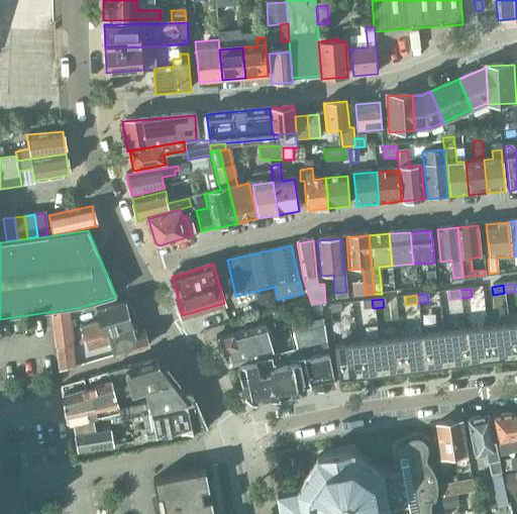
[(372,300),(362,302),(362,310),(373,308),(372,300)]
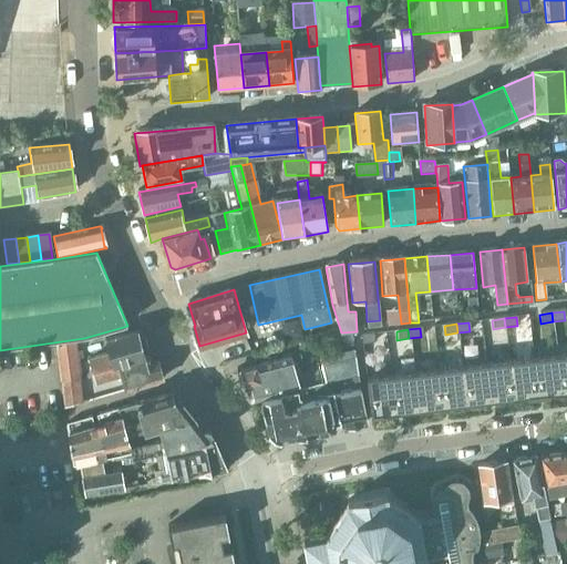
[(90,361),(93,373),(150,356),(144,336),(138,331),(105,341),(110,355),(90,361)]
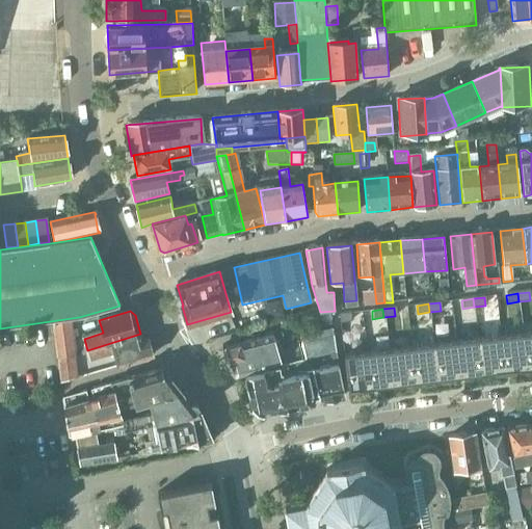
[(349,313),(338,315),(339,323),(350,321),(349,313)]
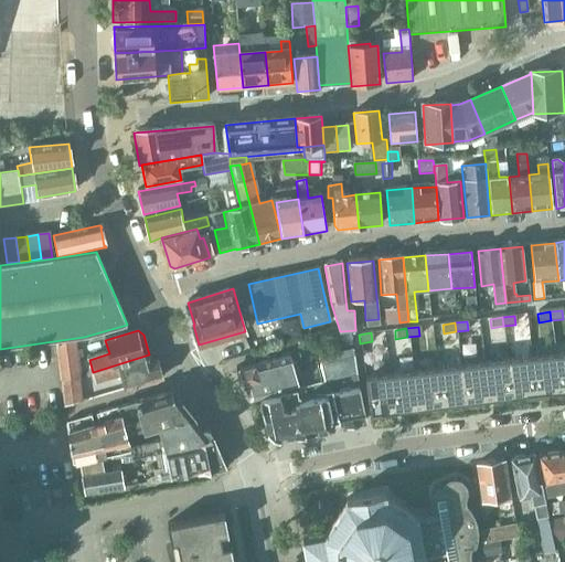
[(56,341),(62,383),(70,382),(80,380),(74,340),(56,341)]
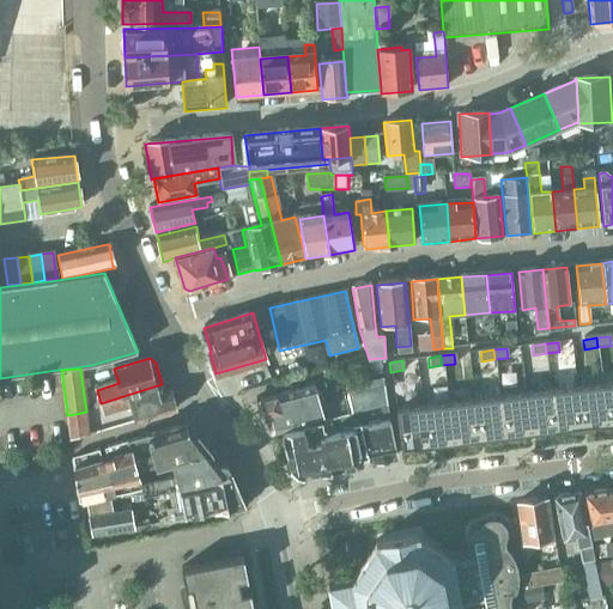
[(321,421),(283,433),(286,452),(287,452),(290,468),(302,476),(331,470),(362,464),(362,462),(369,461),(369,463),(396,457),(389,419),(387,405),(388,405),(383,381),(346,388),(351,416),(331,420),(323,421),(321,421)]
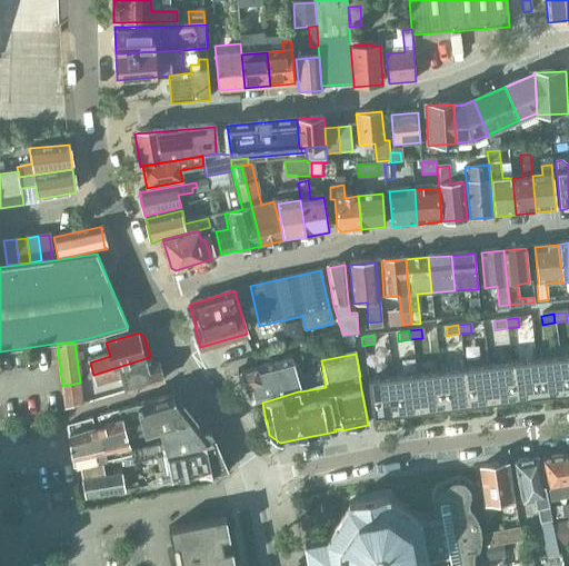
[(150,357),(93,375),(97,386),(122,378),(127,393),(163,383),(158,365),(153,366),(150,357)]
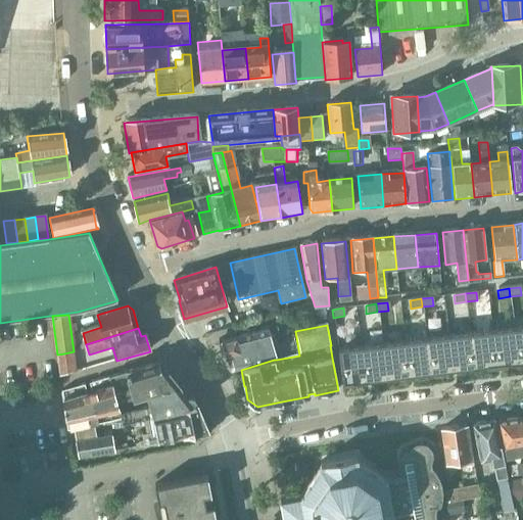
[(522,328),(514,329),(518,365),(522,364),(522,328)]
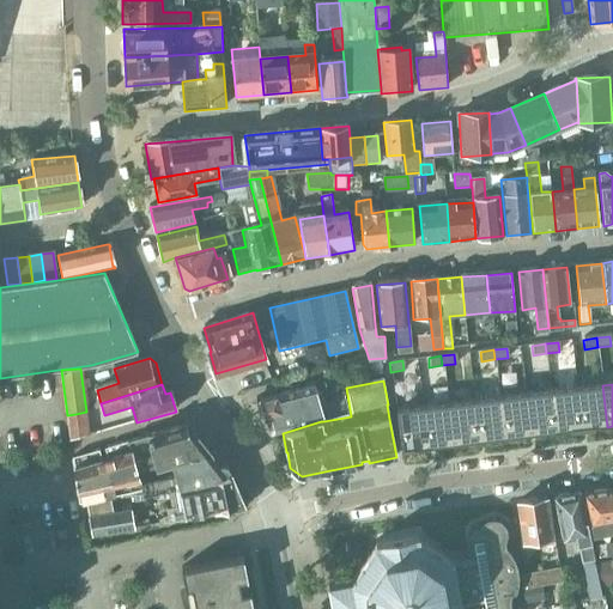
[(602,385),(577,389),(582,430),(607,427),(602,385)]
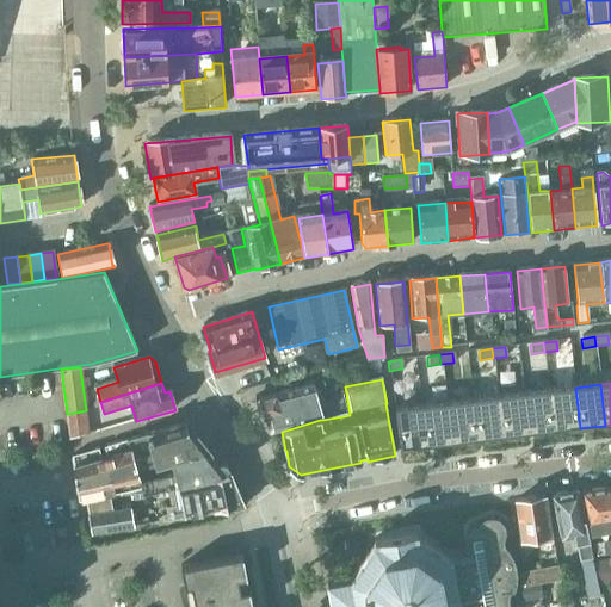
[(275,433),(282,432),(320,420),(322,420),(313,385),(259,400),(260,402),(257,407),(259,414),(265,416),(269,429),(275,433)]
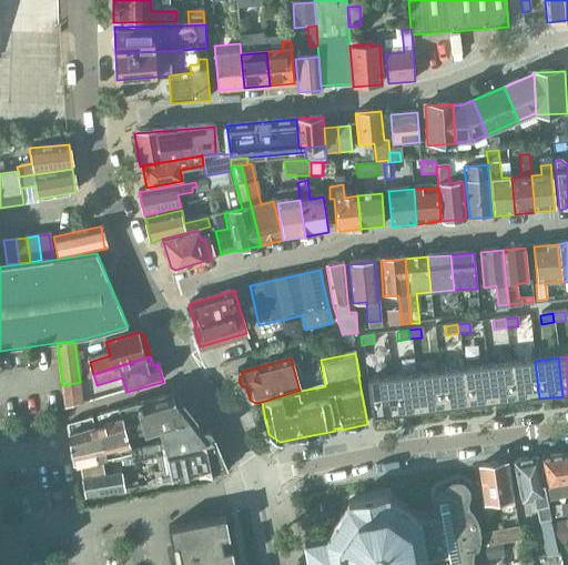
[(535,361),(510,363),(515,402),(539,399),(535,361)]
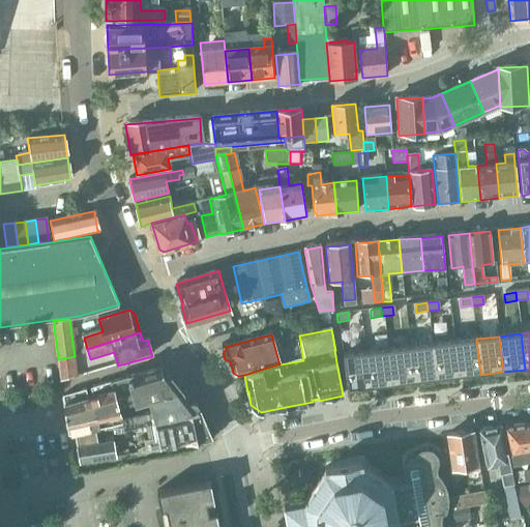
[(476,339),(453,342),(458,378),(480,375),(476,339)]
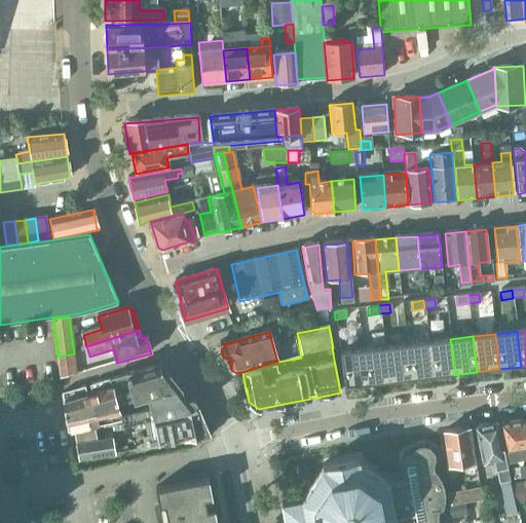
[(450,339),(428,342),(433,377),(454,375),(450,339)]
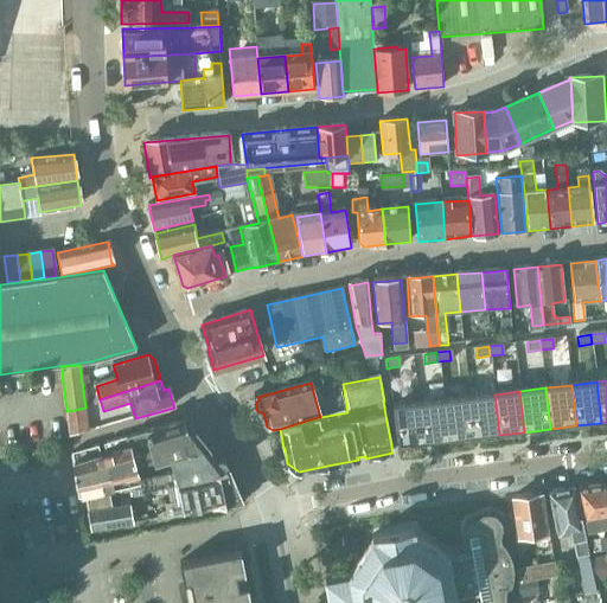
[(494,395),(468,397),(473,438),(499,435),(494,395)]
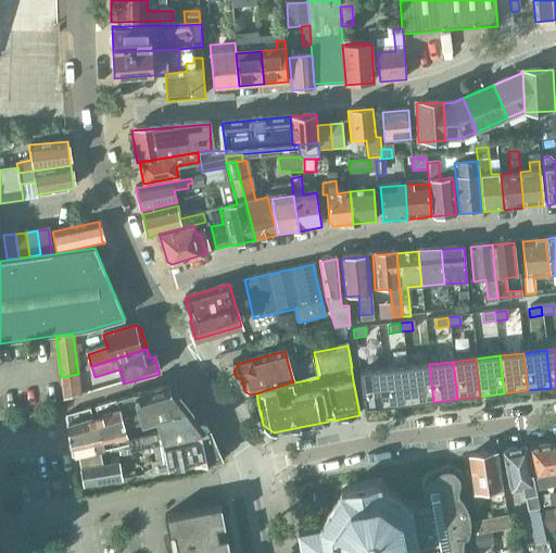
[(429,364),(405,367),(409,405),(433,402),(429,364)]
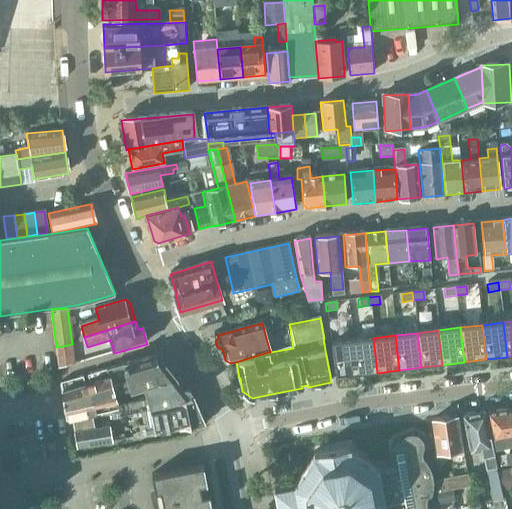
[(373,338),(352,341),(356,375),(377,373),(373,338)]
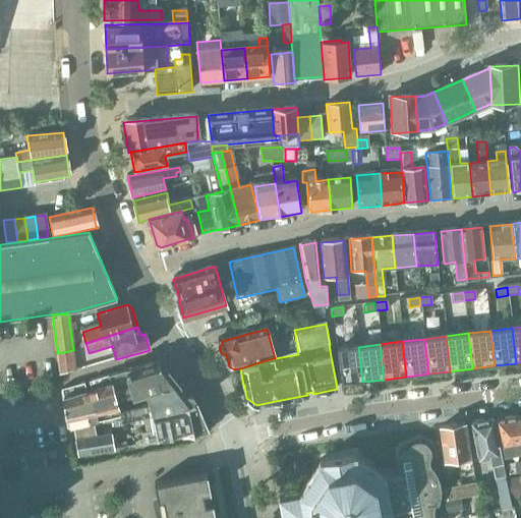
[(358,347),(336,349),(340,385),(362,382),(358,347)]
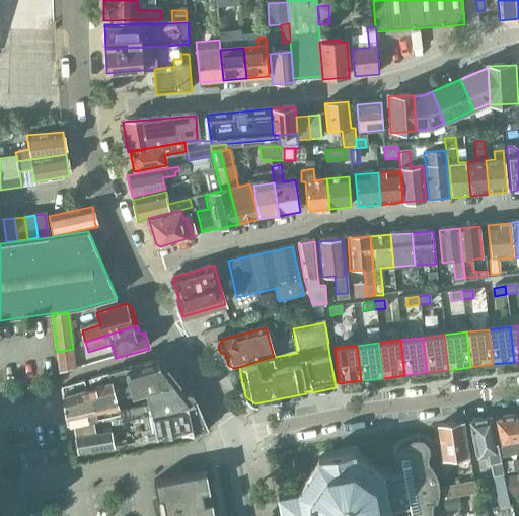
[(64,351),(57,352),(59,374),(75,372),(73,349),(64,351)]
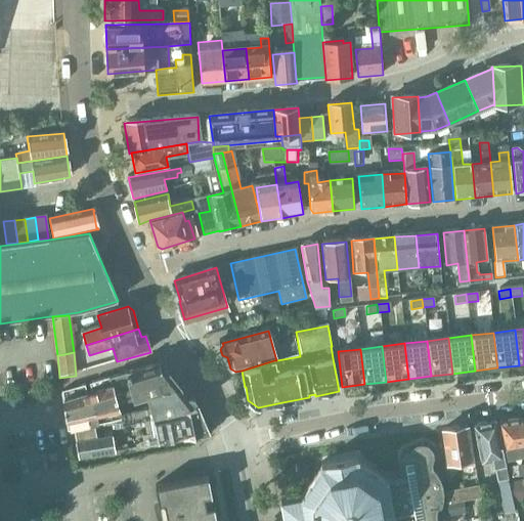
[(123,422),(144,417),(197,405),(165,365),(159,363),(111,379),(121,411),(123,422)]
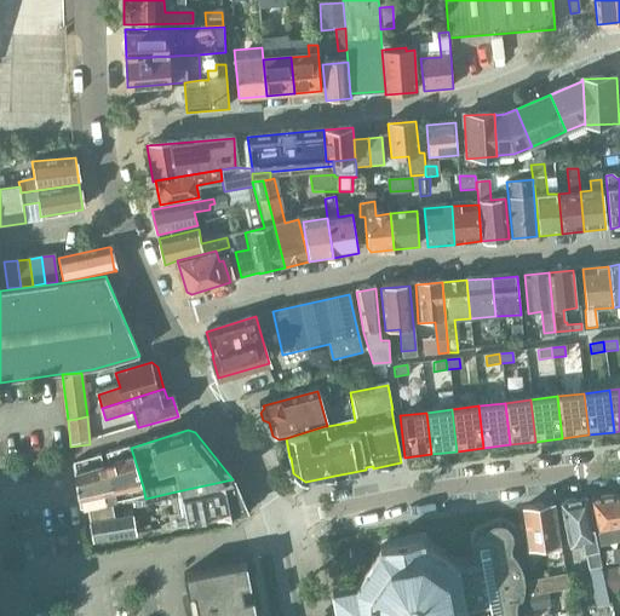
[(79,501),(143,487),(131,448),(73,465),(79,501)]
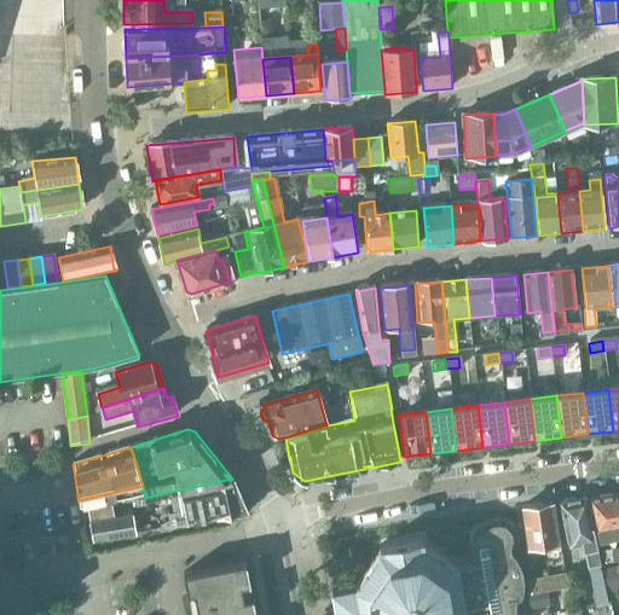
[(232,479),(171,492),(175,514),(168,515),(171,522),(165,523),(166,529),(243,514),(247,511),(233,481),(232,481),(231,480),(232,480),(232,479)]
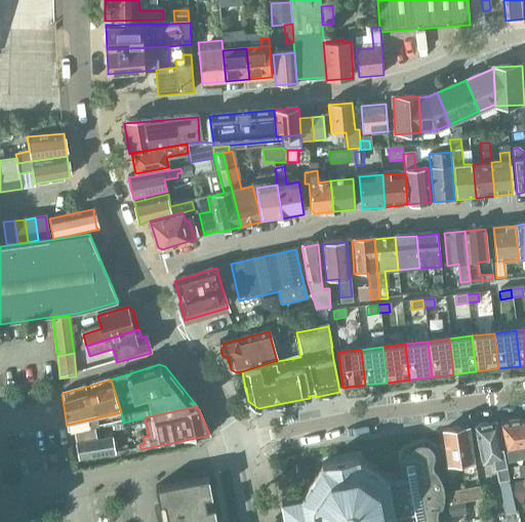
[(508,460),(524,456),(524,435),(522,420),(500,424),(508,460)]
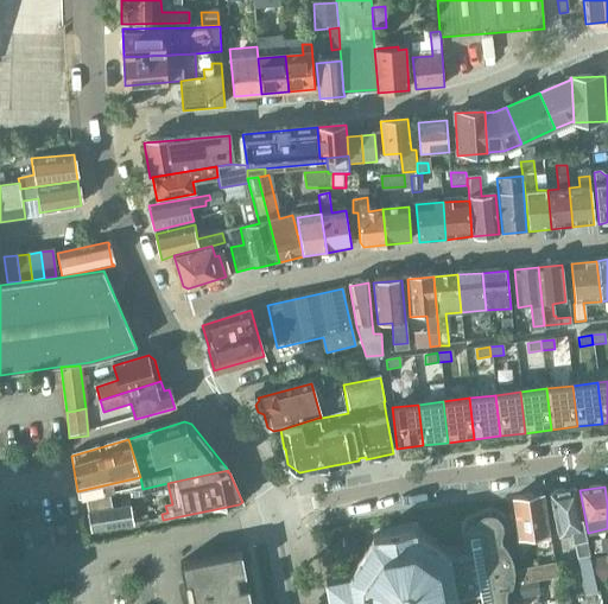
[(572,534),(577,559),(586,596),(597,593),(575,490),(565,493),(558,491),(551,495),(559,536),(572,534)]
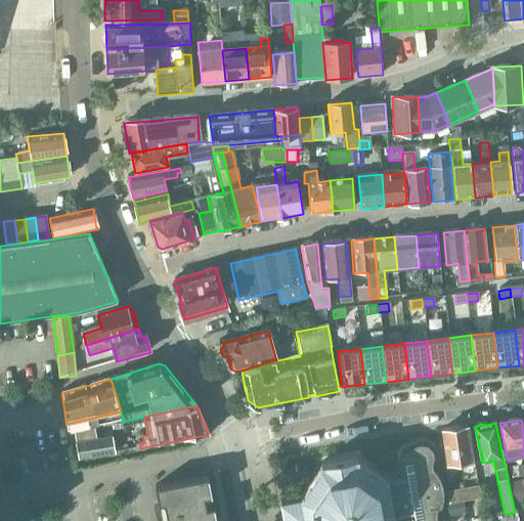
[(471,451),(467,427),(443,430),(448,465),(464,462),(464,467),(475,465),(472,450),(471,451)]
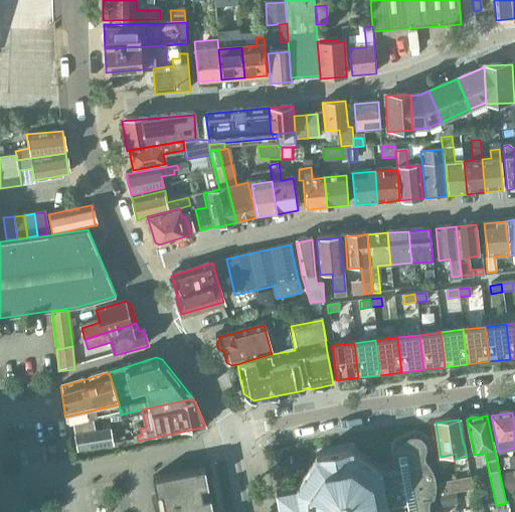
[(74,437),(77,452),(113,446),(111,431),(74,437)]
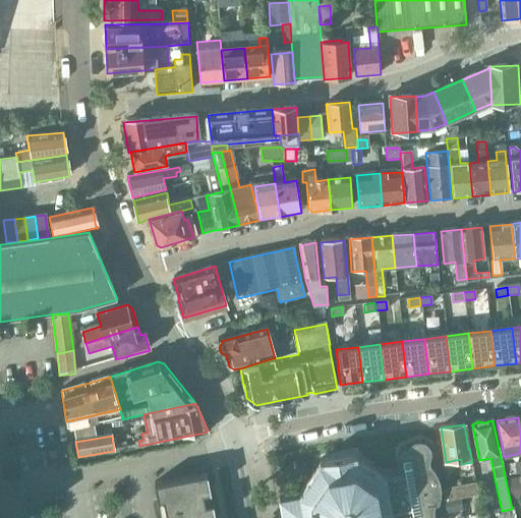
[(299,496),(303,517),(392,517),(393,515),(395,515),(412,512),(413,517),(433,517),(433,514),(433,509),(433,507),(438,506),(441,499),(441,484),(438,476),(430,465),(429,463),(431,455),(431,450),(429,447),(425,444),(422,442),(418,442),(412,444),(409,447),(405,447),(401,450),(399,454),(399,461),(401,467),(405,471),(405,476),(387,480),(387,479),(384,477),(377,473),(377,472),(365,464),(365,465),(358,461),(359,460),(356,458),(355,455),(352,455),(352,456),(344,457),(331,459),(331,460),(323,461),(320,461),(321,465),(299,495),(299,496)]
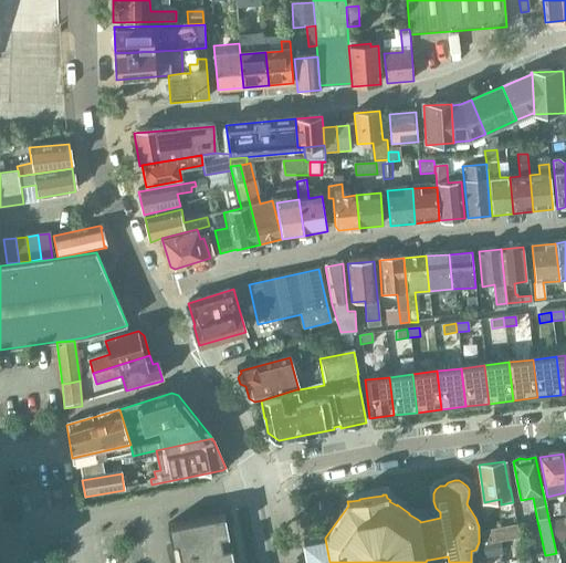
[(168,527),(171,544),(177,543),(180,562),(233,562),(231,548),(223,549),(221,537),(229,535),(226,517),(217,518),(217,517),(168,527)]
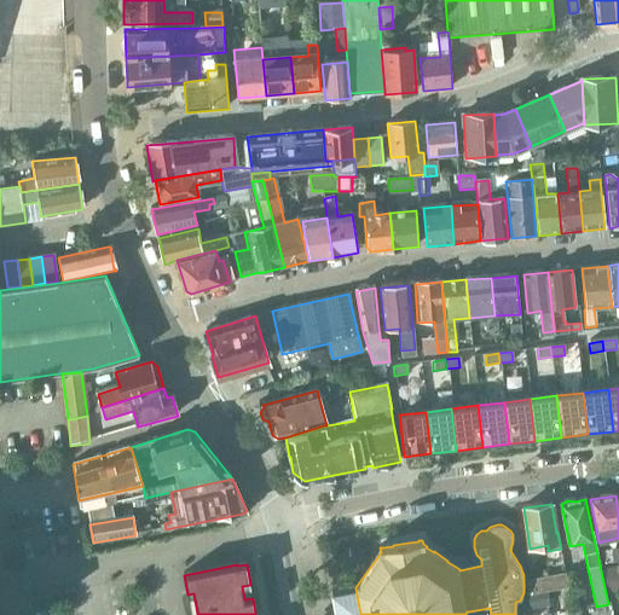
[(536,610),(553,608),(550,590),(571,586),(568,573),(531,579),(536,610)]
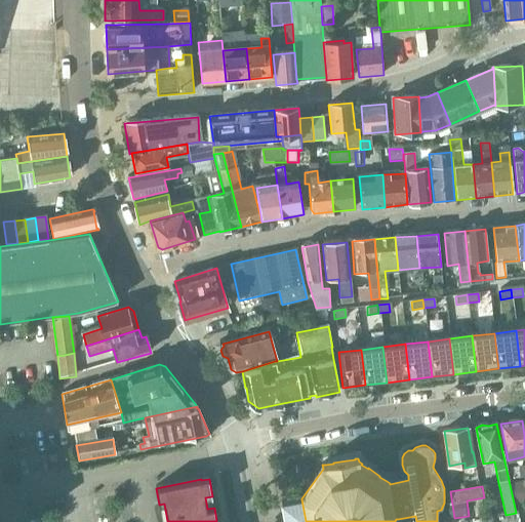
[(306,521),(301,499),(299,500),(284,504),(282,504),(282,506),(283,506),(285,516),(284,516),(285,521),(306,521)]
